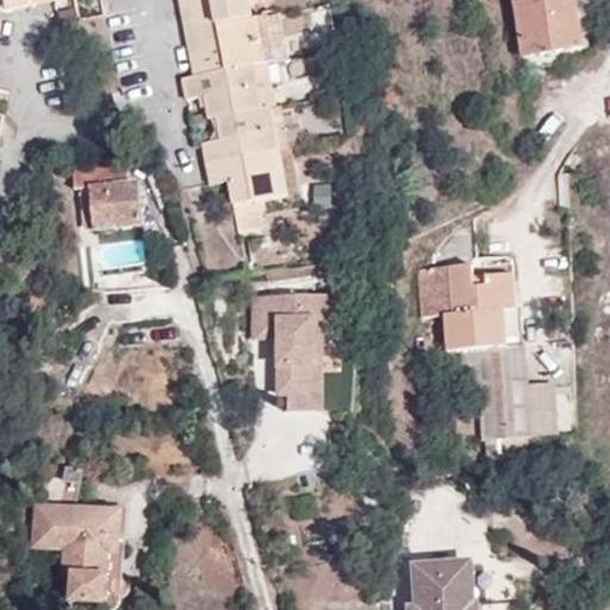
[(179,0),(190,53),(222,47),(217,26),(255,19),(251,0),(250,0),(179,0)]
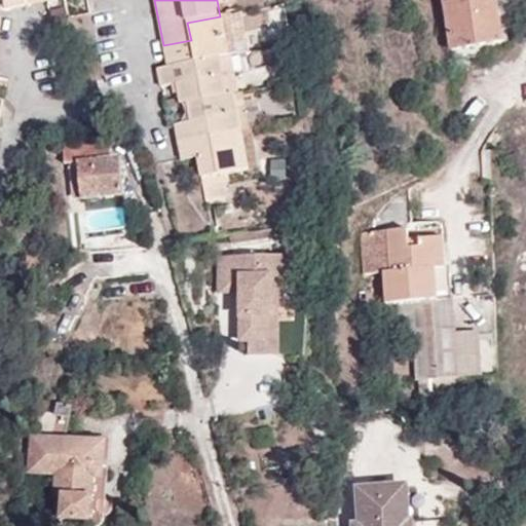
[(503,40),(496,0),(444,0),(452,48),(478,44),(503,40)]
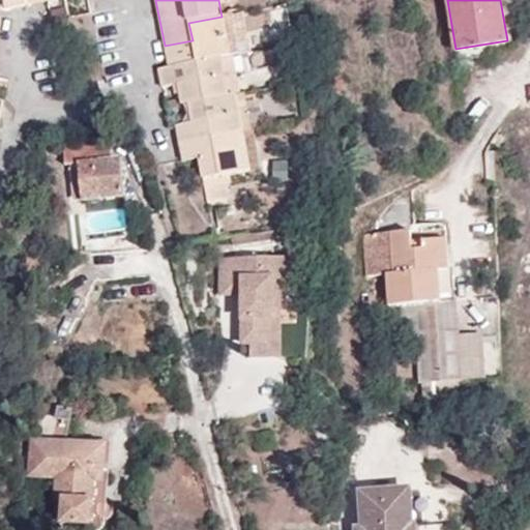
[(248,51),(242,12),(222,17),(188,23),(193,40),(197,60),(226,55),(232,54),(248,51)]
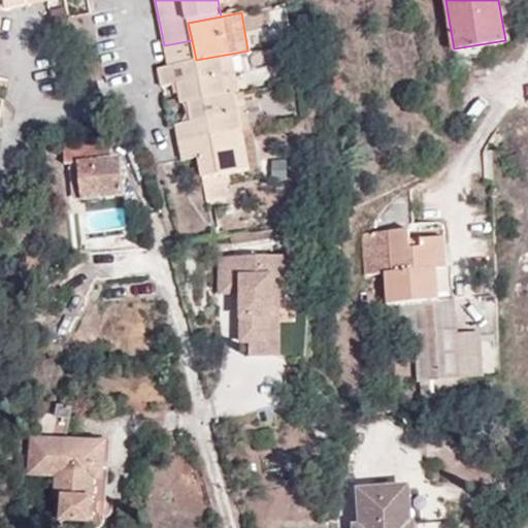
[(196,60),(192,40),(164,45),(167,66),(196,60)]
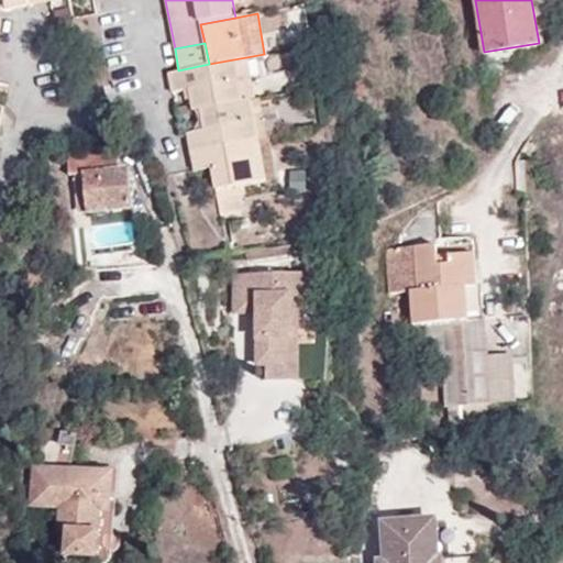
[(511,47),(484,52),(486,67),(514,63),(511,47)]
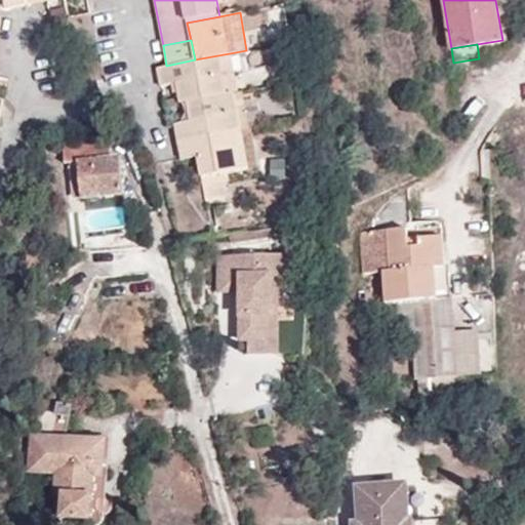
[(238,93),(230,53),(224,54),(232,94),(234,93),(238,93)]
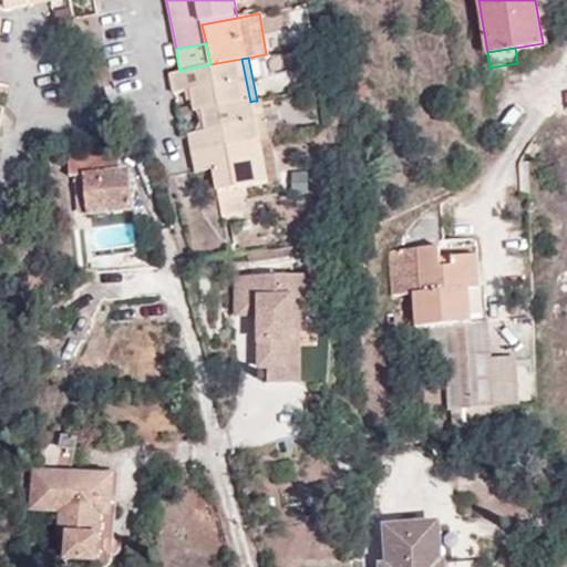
[(250,102),(241,59),(210,64),(179,71),(181,72),(171,74),(174,92),(191,90),(195,112),(202,111),(250,102)]
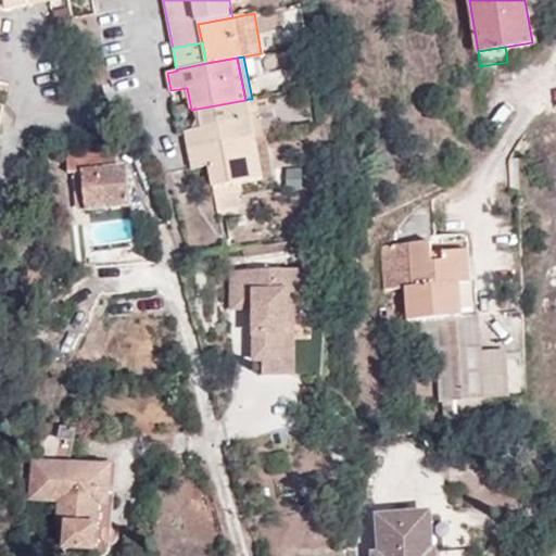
[(262,137),(255,98),(252,99),(248,99),(254,139),(262,137)]
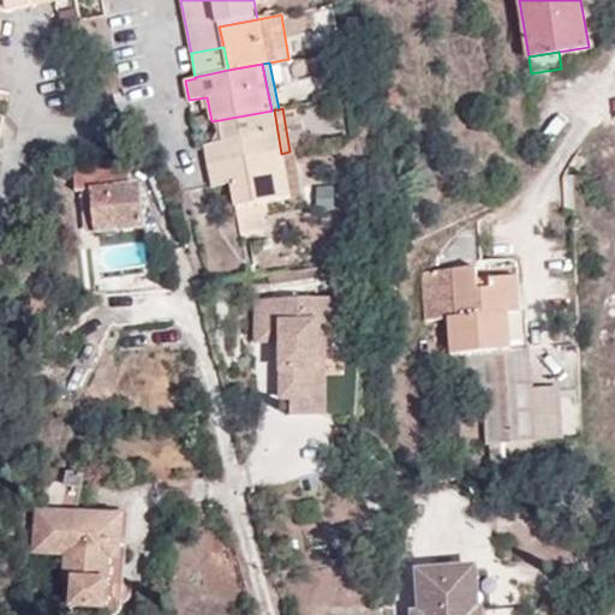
[(281,154),(274,109),(272,111),(219,120),(222,142),(236,141),(239,161),(281,154)]
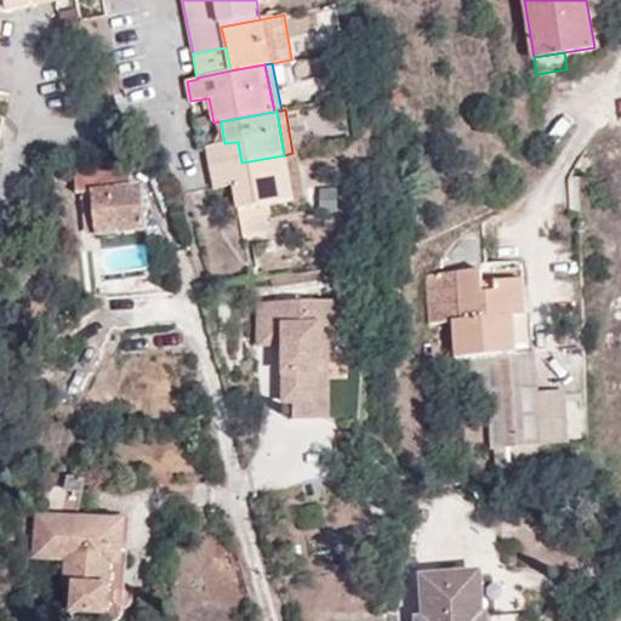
[(212,167),(241,163),(238,142),(224,143),(209,147),(212,167)]
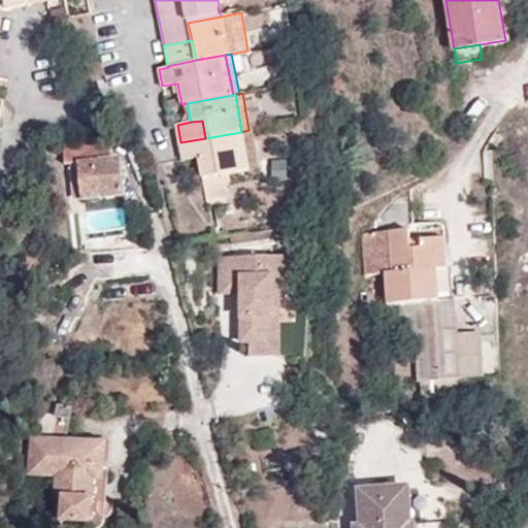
[(249,169),(241,132),(205,138),(208,155),(199,157),(208,203),(227,199),(222,174),(249,169)]
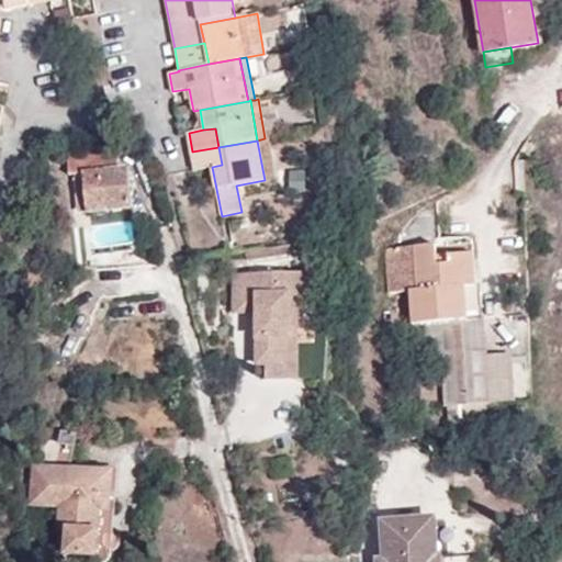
[(222,165),(218,147),(192,152),(195,170),(212,167),(222,165)]
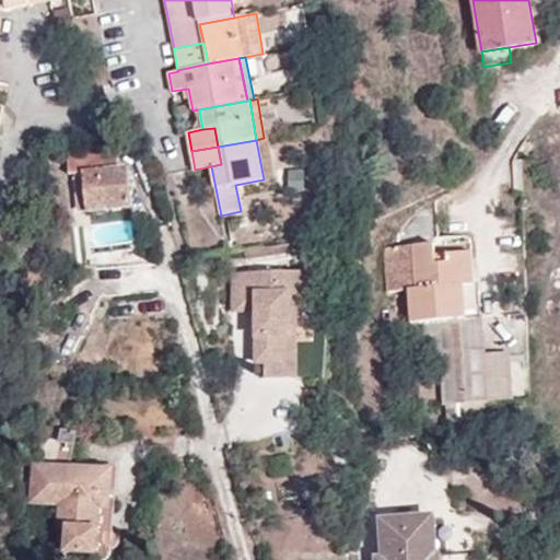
[(117,152),(70,153),(69,172),(83,172),(89,211),(131,206),(126,167),(119,167),(118,154),(117,152)]
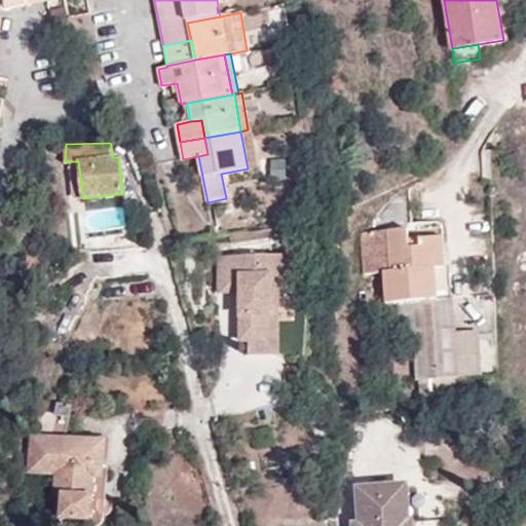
[(280,236),(279,228),(260,230),(261,238),(280,236)]
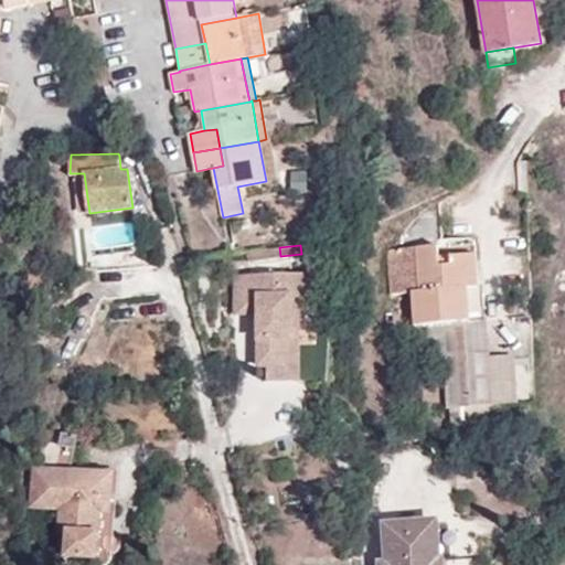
[(477,258),(449,260),(450,268),(439,269),(438,260),(437,246),(390,249),(392,291),(413,290),(415,323),(480,319),(477,258)]
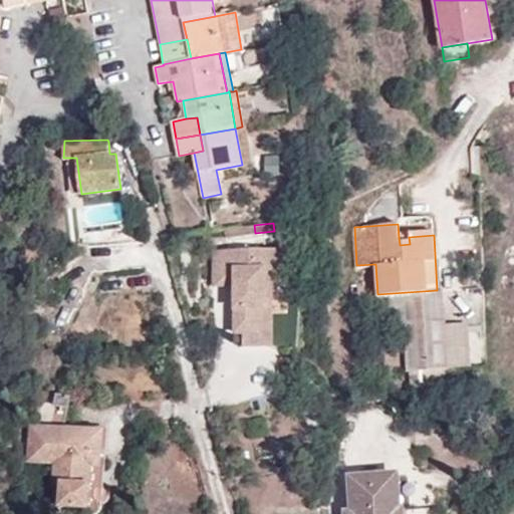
[(255,233),(254,225),(243,227),(244,235),(255,233)]
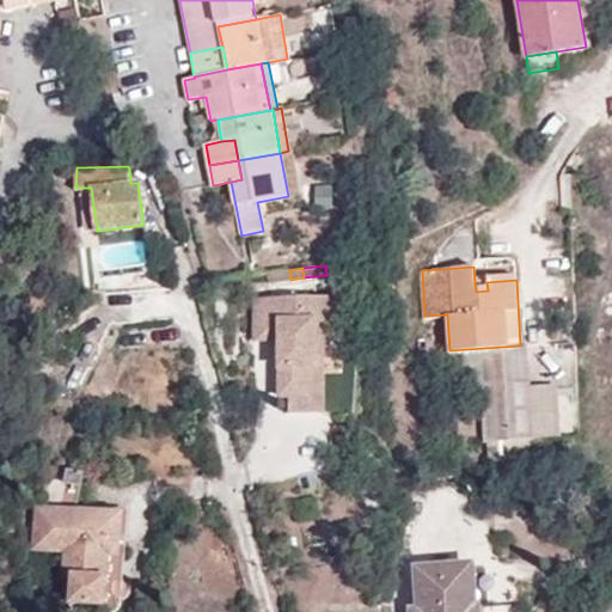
[(291,280),(289,270),(268,273),(268,282),(291,280)]
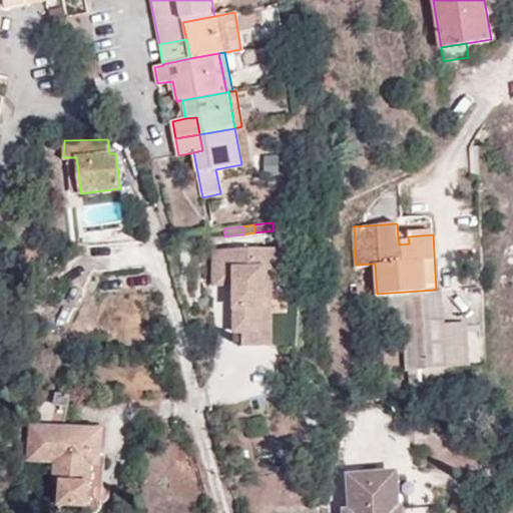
[(398,236),(399,244),(409,243),(408,236),(398,236)]
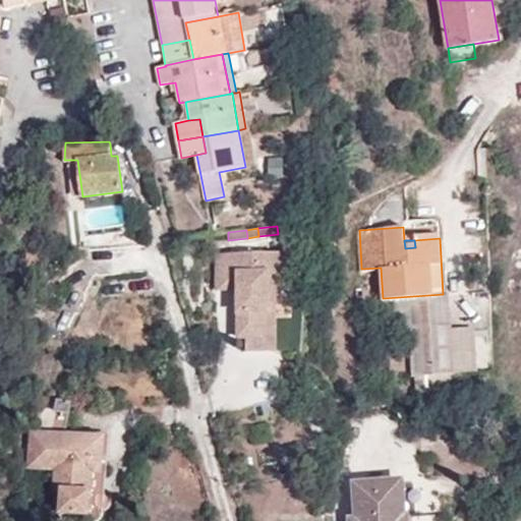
[(236,339),(244,339),(262,339),(261,314),(270,314),(269,276),(278,277),(277,255),(212,258),(213,288),(233,287),(240,287),(240,304),(234,304),(236,339)]
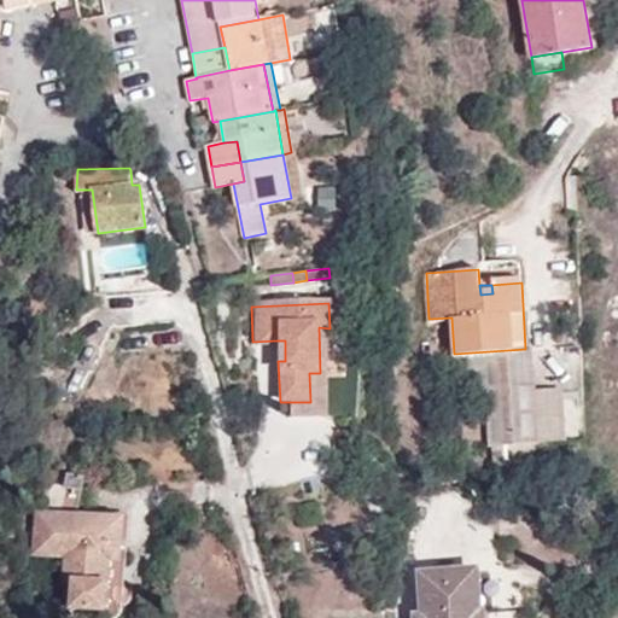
[(532,355),(485,359),(487,386),(491,444),(564,438),(560,389),(535,390),(532,355)]
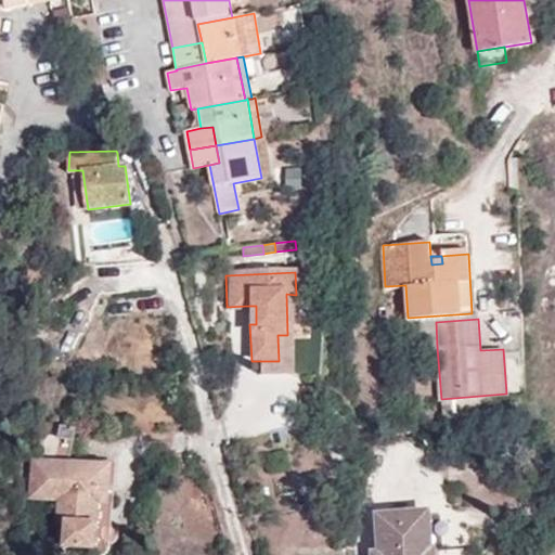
[(437,347),(436,322),(420,323),(422,348),(437,347)]
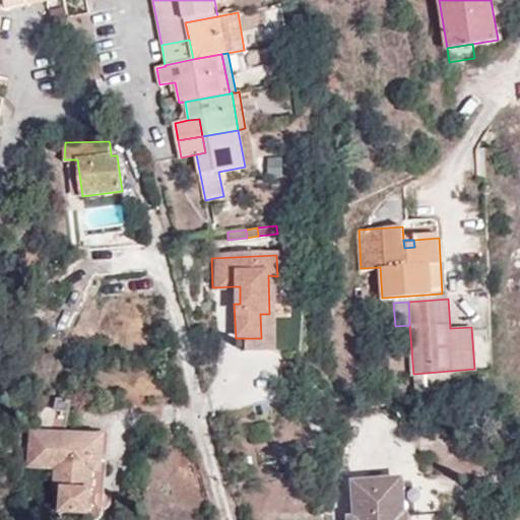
[(261,338),(244,338),(244,348),(270,347),(269,314),(260,314),(261,338)]
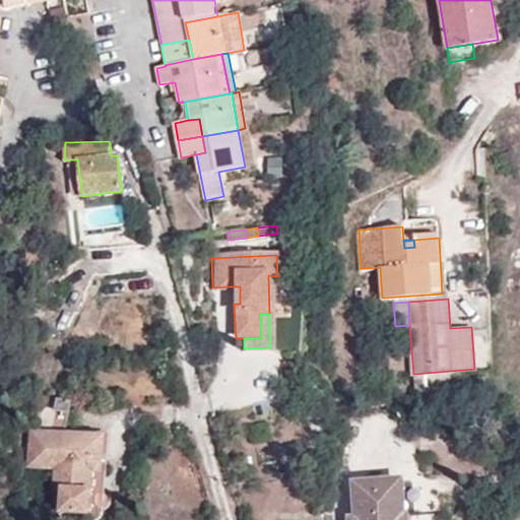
[(64,457),(65,436),(70,400),(56,399),(43,401),(28,428),(26,466),(53,469),(53,488),(62,488),(61,513),(88,515),(90,490),(86,489),(88,459),(64,457)]
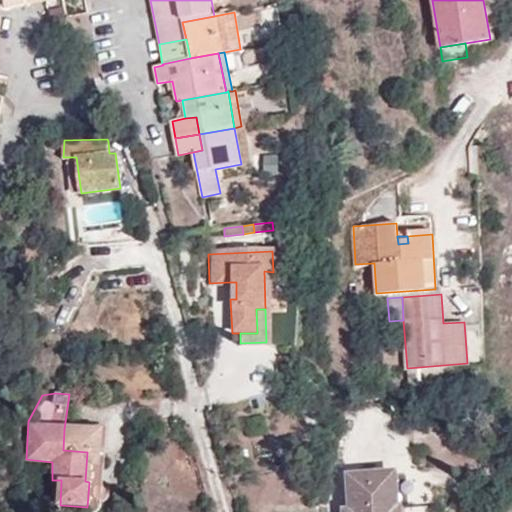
[(101,432),(64,429),(63,450),(87,452),(85,481),(89,482),(98,483),(101,432)]
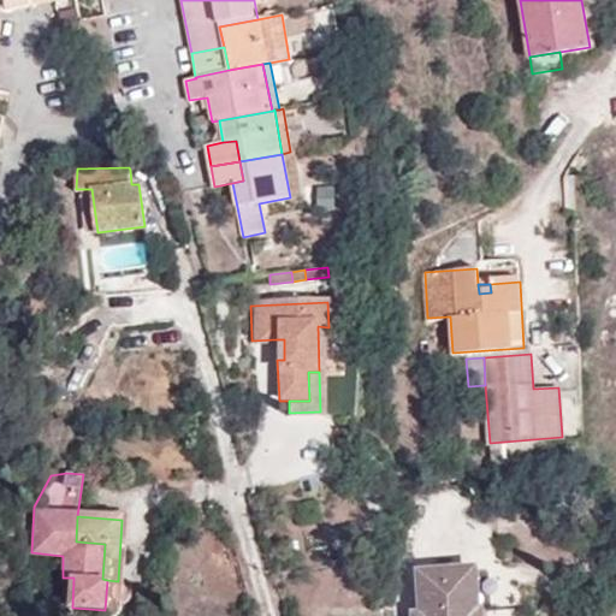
[(418,615),(484,615),(484,611),(479,611),(477,570),(421,573),(424,614),(418,615)]
